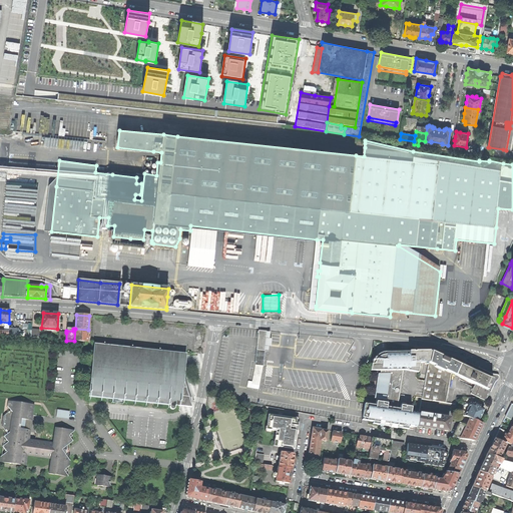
[(75,329),(74,341),(87,342),(87,338),(88,330),(75,329)]
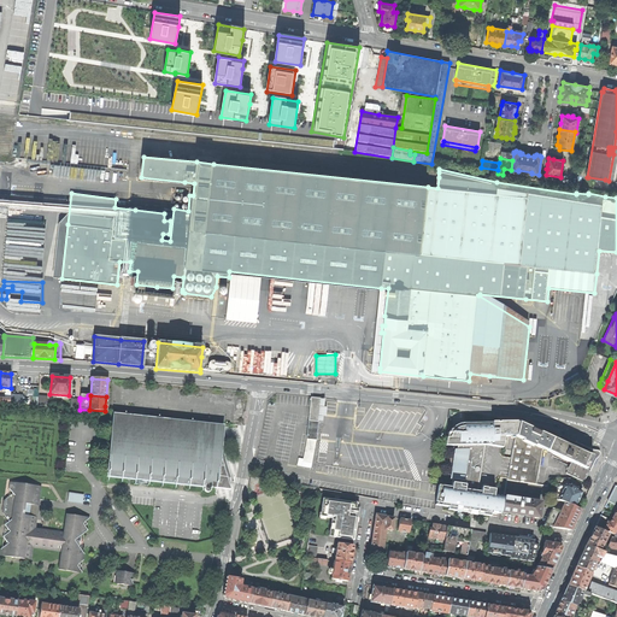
[(39,397),(37,405),(47,406),(47,397),(39,397)]
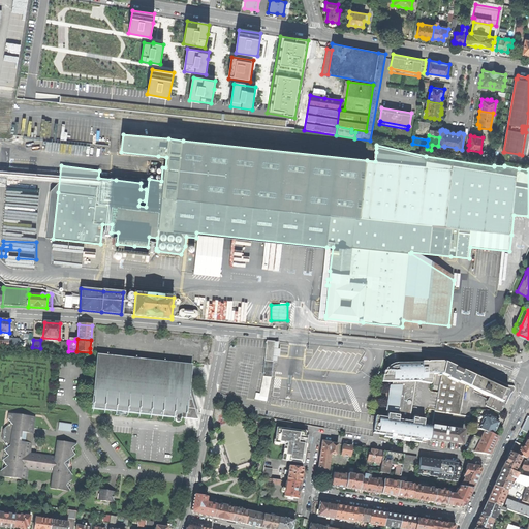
[(267,341),(265,361),(273,362),(274,358),(272,356),(272,349),(274,349),(275,342),(267,341)]
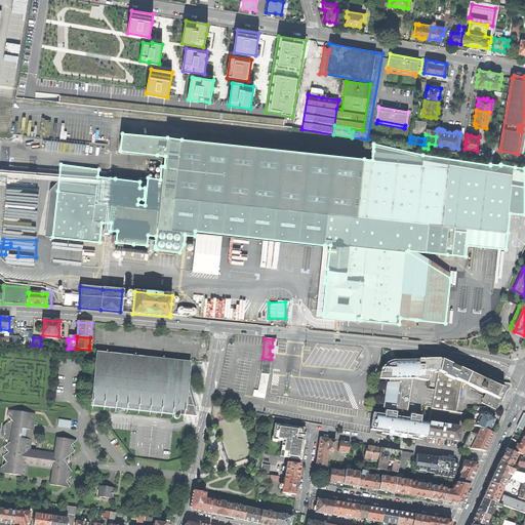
[(61,339),(59,348),(68,349),(68,340),(61,339)]
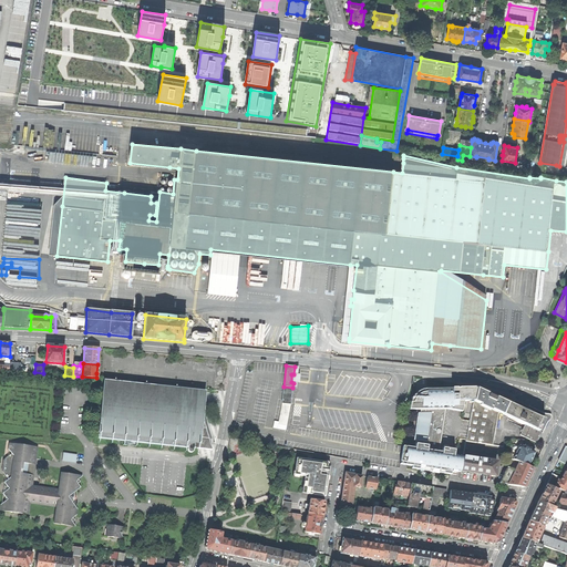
[(374,397),(379,399),(388,378),(383,375),(374,397)]
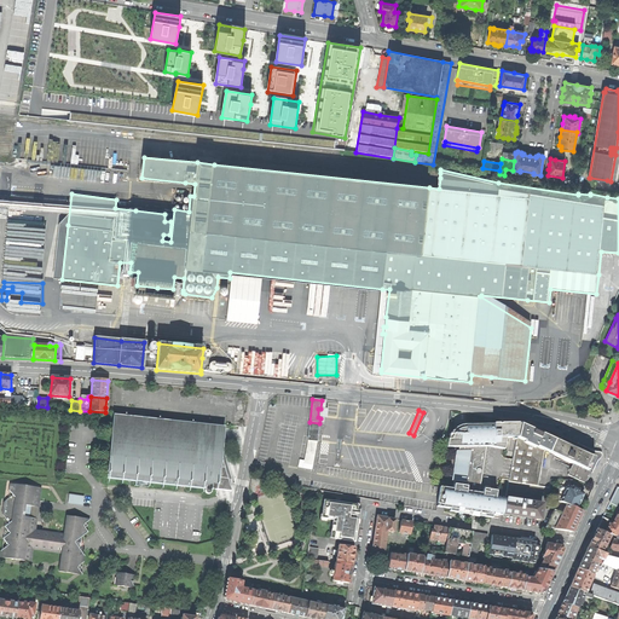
[(115,417),(109,478),(206,489),(206,491),(208,495),(212,491),(212,489),(213,490),(232,491),(227,479),(219,478),(220,473),(220,468),(225,468),(218,445),(220,428),(115,417)]
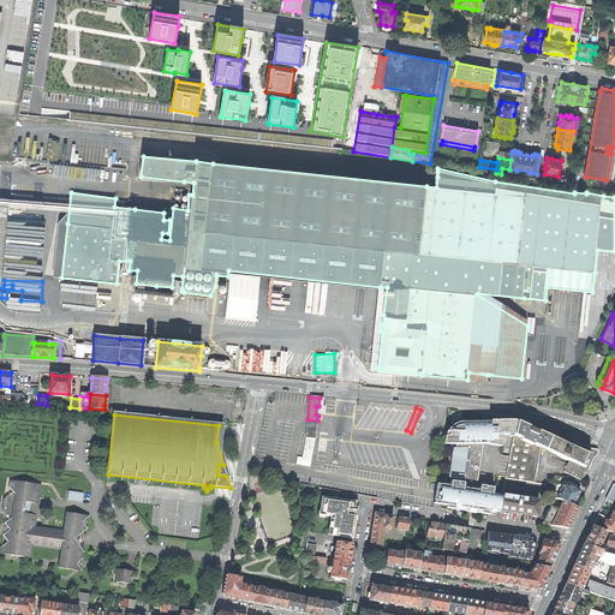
[(317,421),(308,419),(306,437),(316,439),(317,421)]
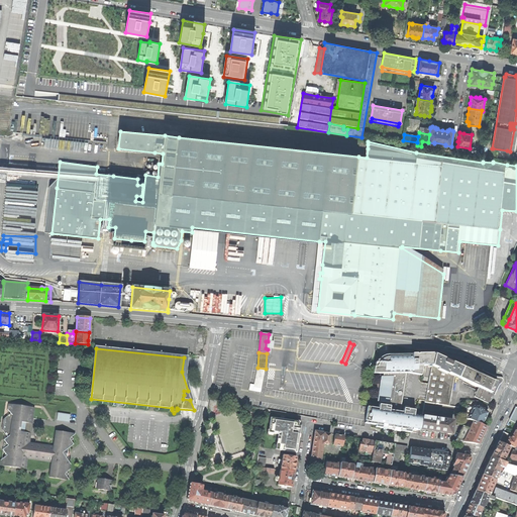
[(416,354),(412,354),(413,360),(413,366),(423,366),(429,366),(432,353),(432,352),(421,353),(421,355),(416,355),(416,354)]
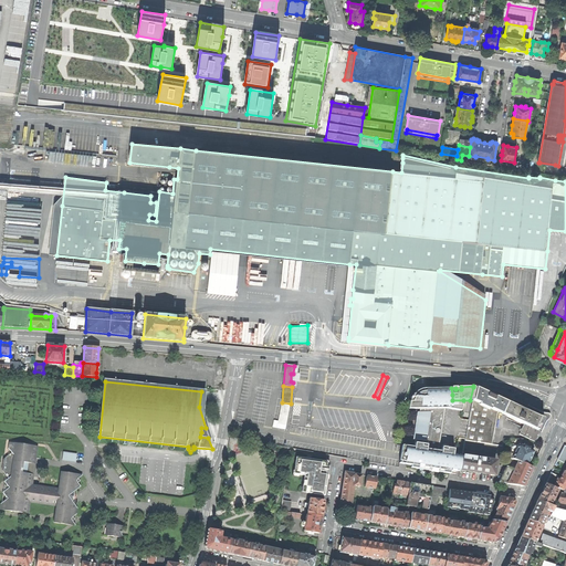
[(473,387),(470,400),(473,401),(475,402),(475,404),(486,408),(486,407),(498,412),(524,425),(520,435),(523,437),(535,442),(546,420),(547,419),(548,418),(549,417),(549,415),(548,413),(547,413),(545,413),(543,412),(527,406),(526,406),(525,406),(514,400),(512,405),(491,395),(473,386),(473,387)]
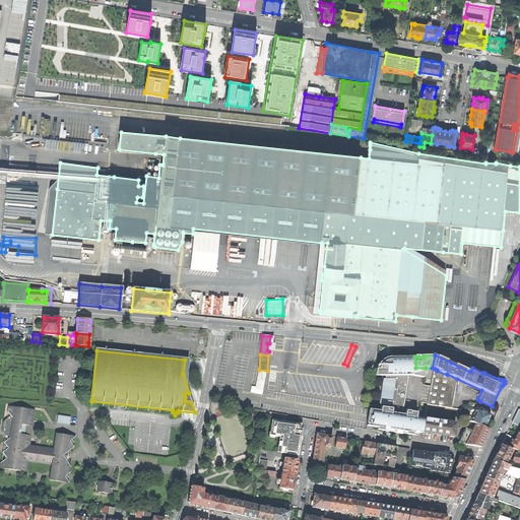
[(410,375),(424,378),(426,368),(415,368),(415,363),(414,356),(406,356),(391,358),(389,358),(386,358),(384,359),(382,360),(381,361),(379,364),(377,366),(381,366),(380,369),(376,369),(375,376),(386,376),(408,375),(410,375)]
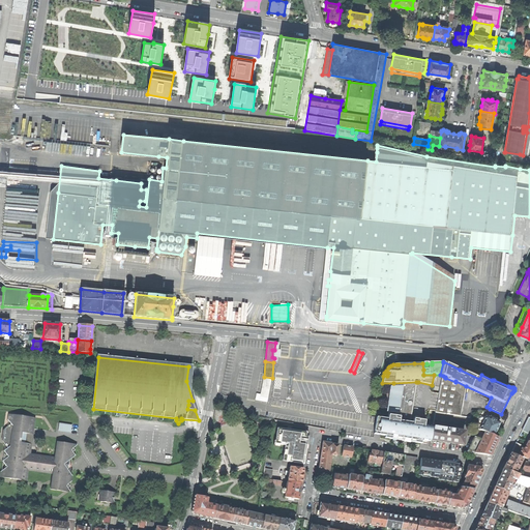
[(436,412),(461,417),(466,386),(455,381),(455,382),(445,378),(445,377),(443,376),(436,412)]
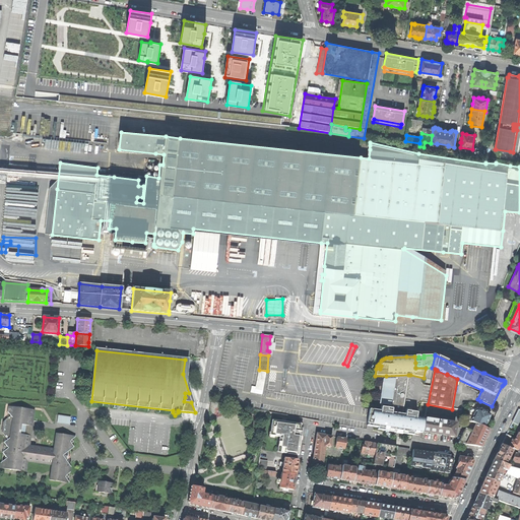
[(267,372),(259,371),(256,389),(264,391),(267,372)]
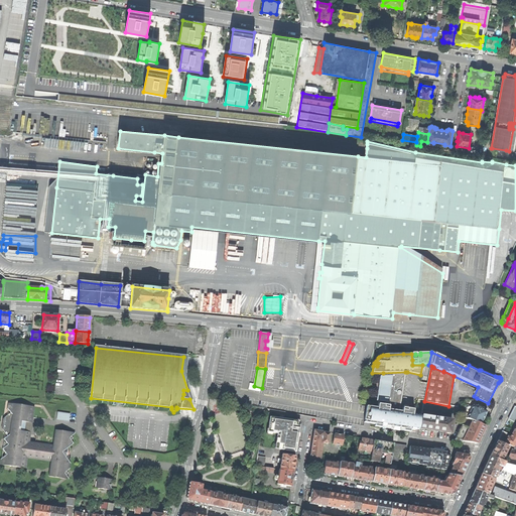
[(379,388),(381,388),(380,394),(378,393),(377,400),(379,400),(378,404),(389,405),(388,409),(399,411),(405,372),(383,373),(382,381),(380,381),(379,388)]
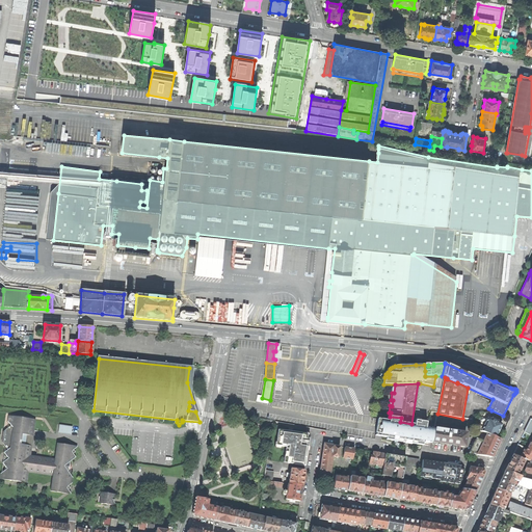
[(462,419),(437,414),(436,421),(471,427),(473,420),(462,419)]
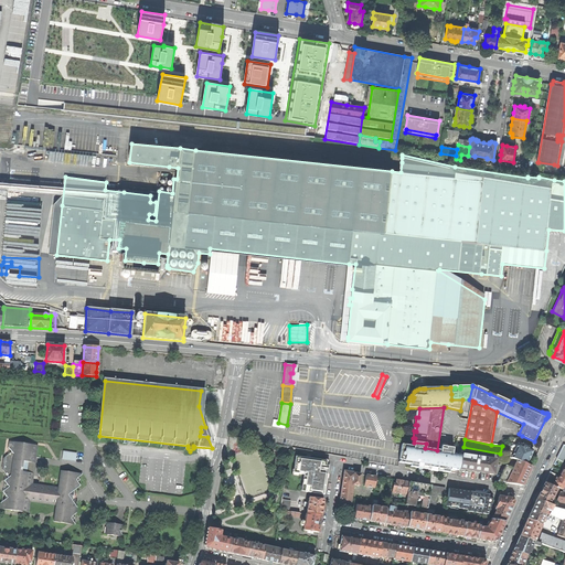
[(1,502),(0,508),(14,510),(17,497),(61,502),(59,515),(54,515),(54,522),(68,523),(75,519),(71,512),(71,507),(75,503),(73,501),(73,498),(75,498),(76,493),(74,493),(74,491),(77,489),(74,484),(81,480),(75,472),(61,471),(60,478),(64,478),(62,488),(32,484),(38,446),(10,443),(9,448),(12,448),(11,459),(4,458),(2,469),(9,470),(6,502),(1,502)]
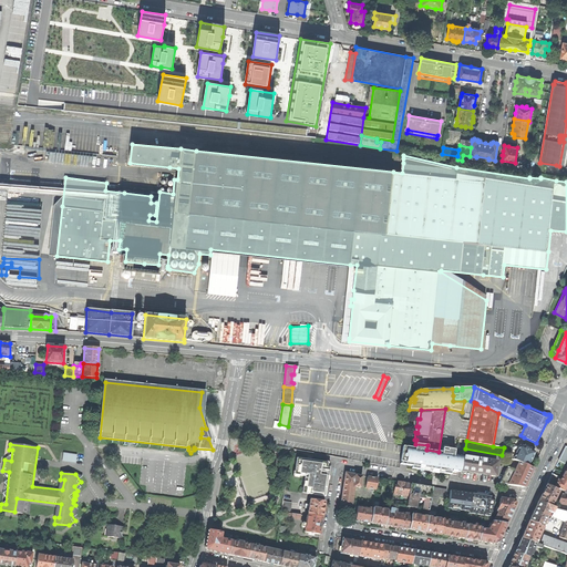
[(453,455),(454,450),(442,449),(442,452),(439,452),(426,450),(428,445),(415,444),(414,447),(403,446),(400,464),(412,466),(412,468),(451,475),(451,472),(461,472),(461,471),(463,457),(453,455)]
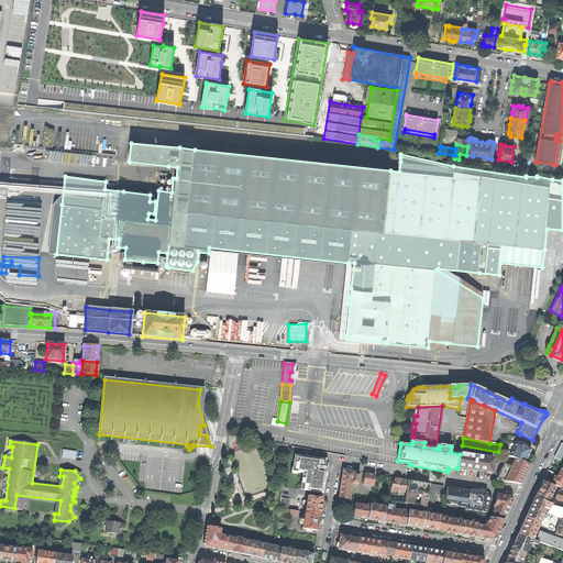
[(520,444),(516,443),(511,452),(509,456),(516,459),(523,463),(528,456),(531,449),(526,446),(527,445),(520,443),(520,444)]
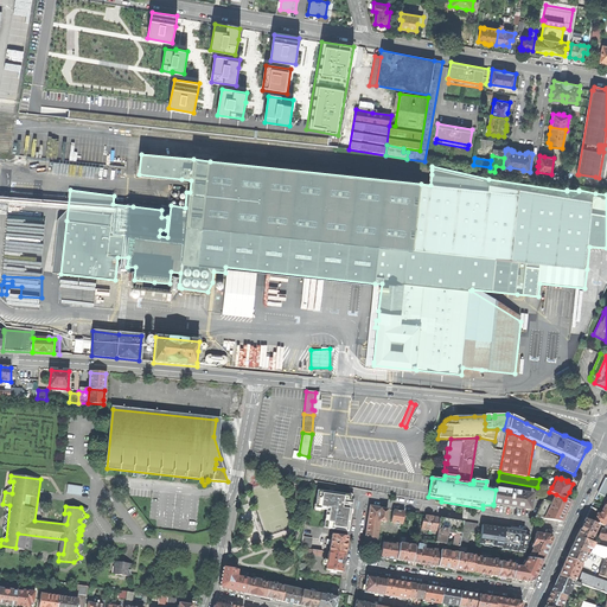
[(81,494),(83,486),(68,484),(66,492),(81,494)]
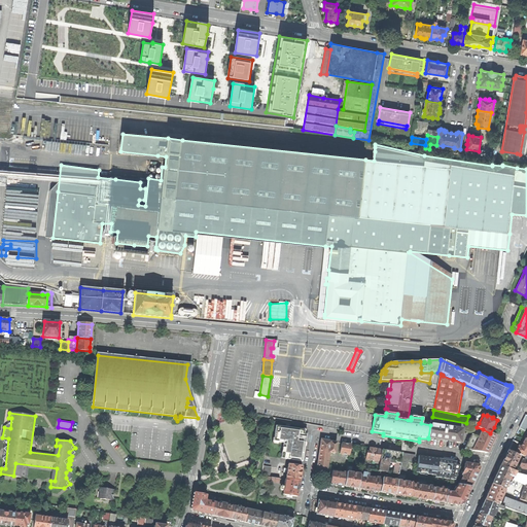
[(430,425),(428,437),(445,441),(459,443),(461,429),(430,425)]
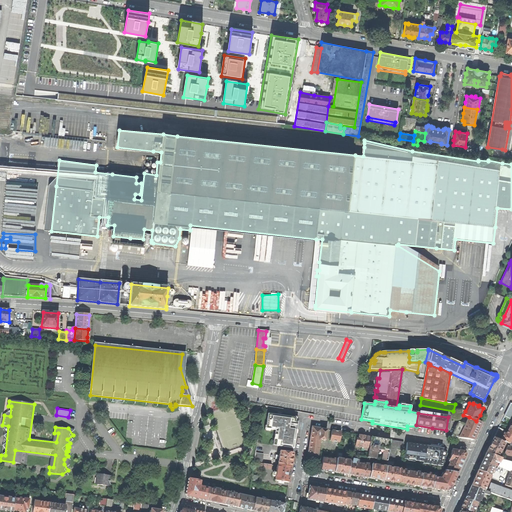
[(268,414),(266,429),(275,430),(273,445),(294,448),(298,422),(295,422),(296,419),(294,417),(268,414)]
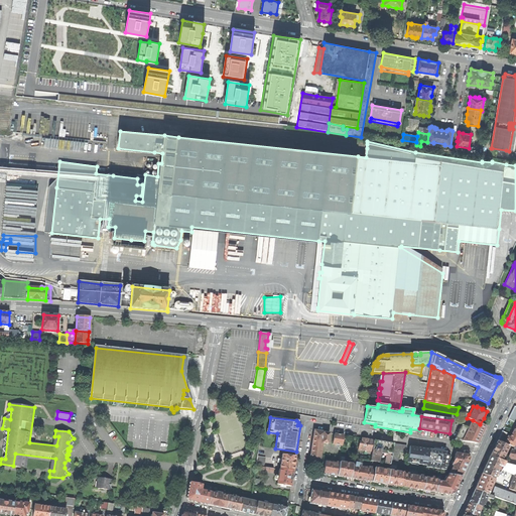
[(480,424),(473,420),(469,428),(463,441),(477,443),(481,435),(485,426),(480,424)]
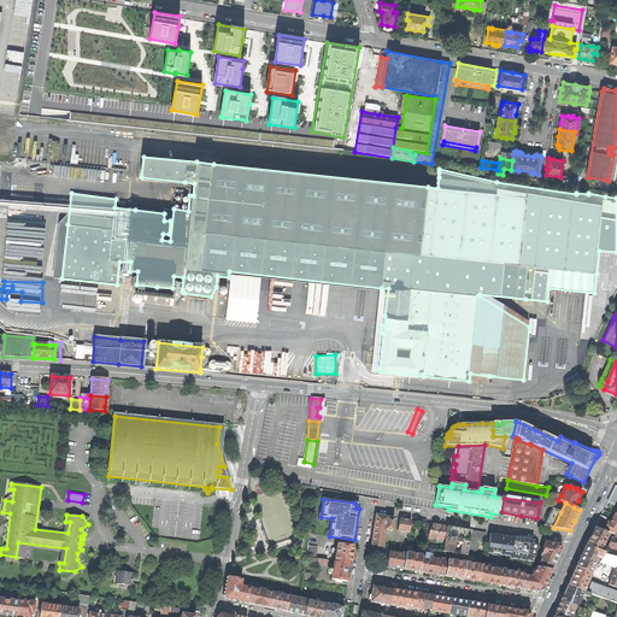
[(552,509),(544,527),(553,528),(560,512),(552,509)]
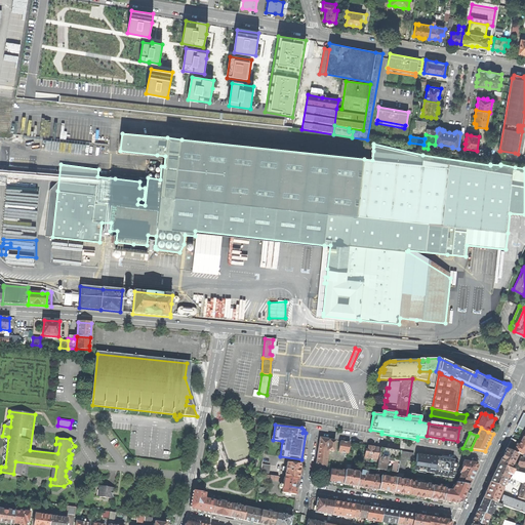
[(320,438),(315,470),(325,471),(328,451),(333,452),(335,442),(330,441),(330,440),(320,438)]
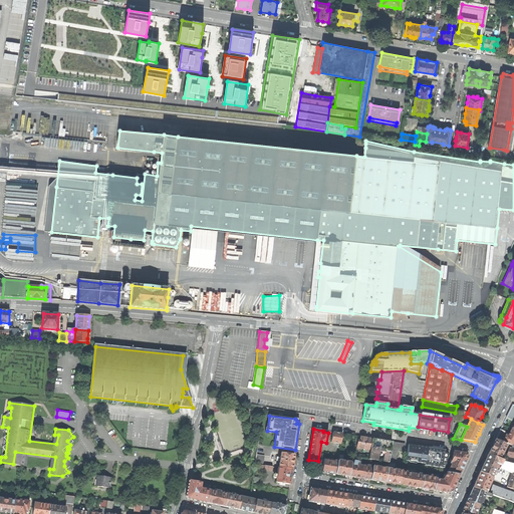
[(496,440),(502,443),(503,441),(506,435),(507,435),(507,434),(507,433),(506,433),(501,430),(496,440)]
